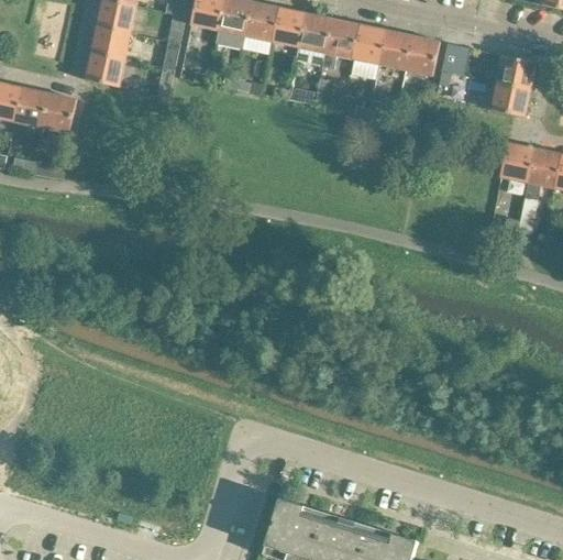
[(132,32),(138,6),(113,0),(103,0),(98,25),(132,32)]
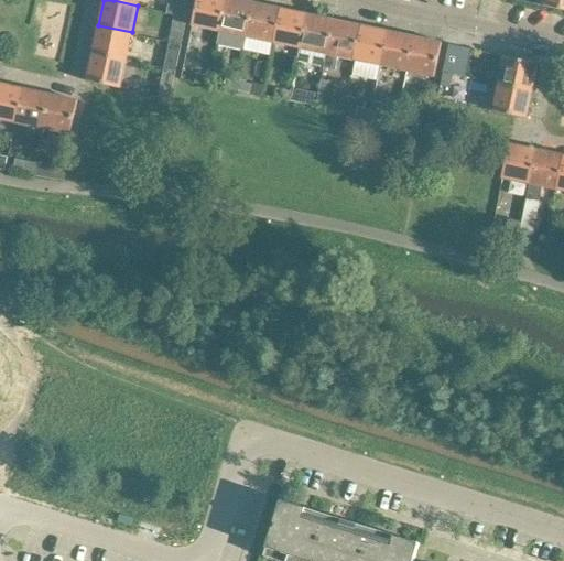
[(187,15),(190,0),(176,0),(174,13),(187,15)]
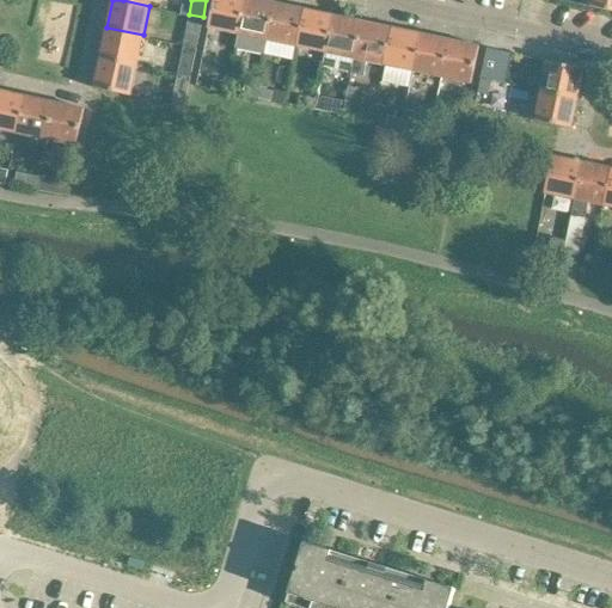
[(238,32),(244,0),(213,0),(209,25),(238,32)]
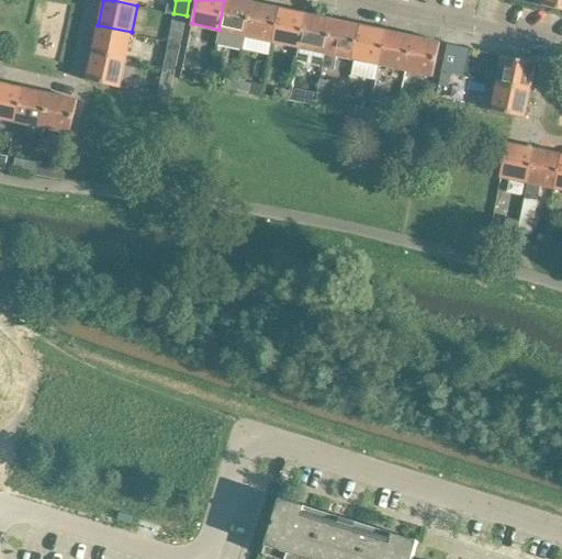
[(246,35),(253,1),(248,0),(224,0),(218,30),(216,42),(243,48),(246,35)]
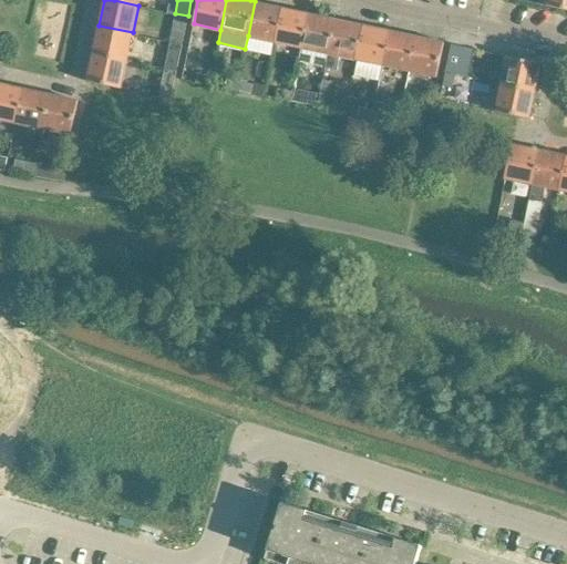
[(275,41),(282,7),(255,1),(248,36),(275,41)]
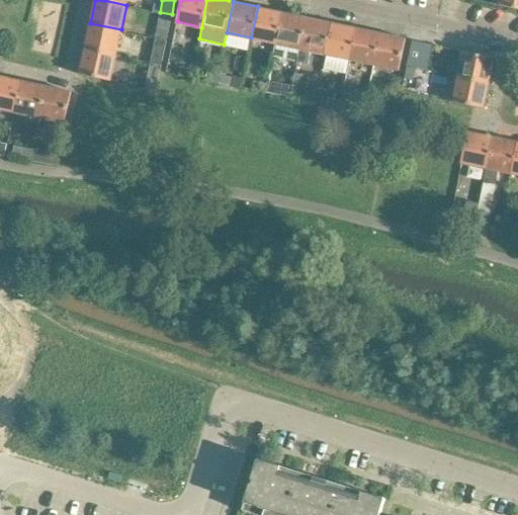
[(275,43),(282,11),(258,6),(251,37),(275,43)]
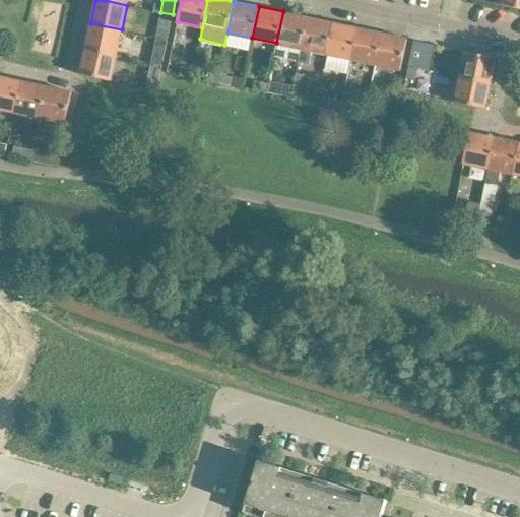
[(299,59),(308,16),(283,11),(276,43),(274,54),(299,59)]
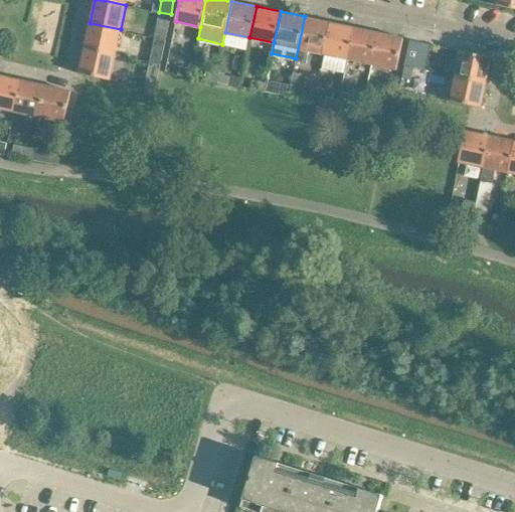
[(165,39),(171,14),(159,12),(154,37),(165,39)]
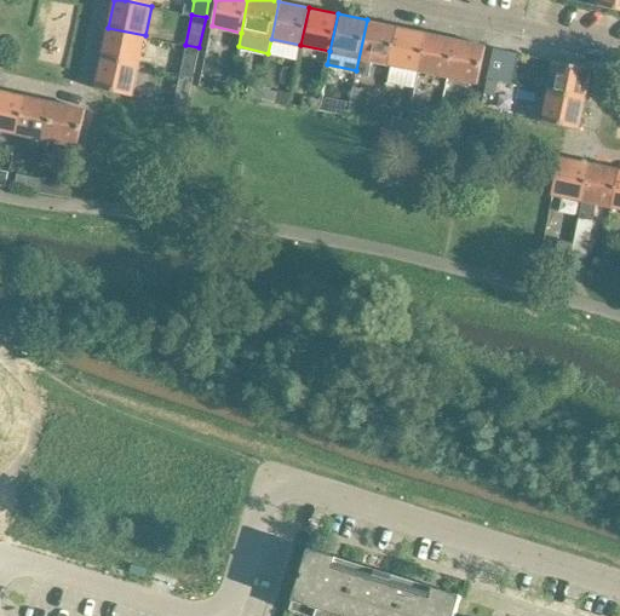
[(389,64),(397,26),(367,19),(356,70),(368,74),(372,61),(389,64)]
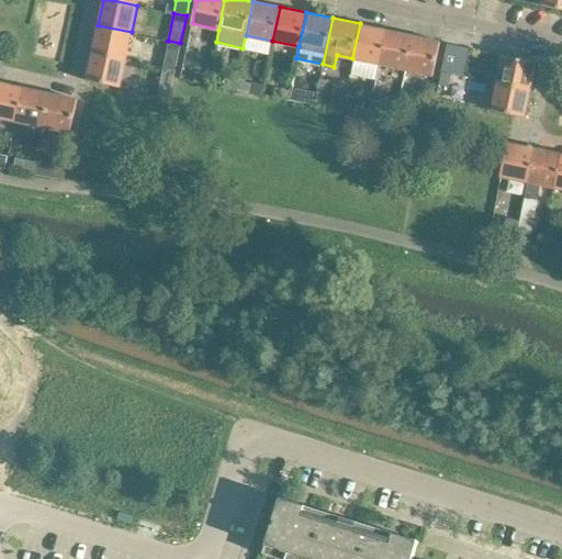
[(379,64),(386,30),(360,23),(352,58),(379,64)]
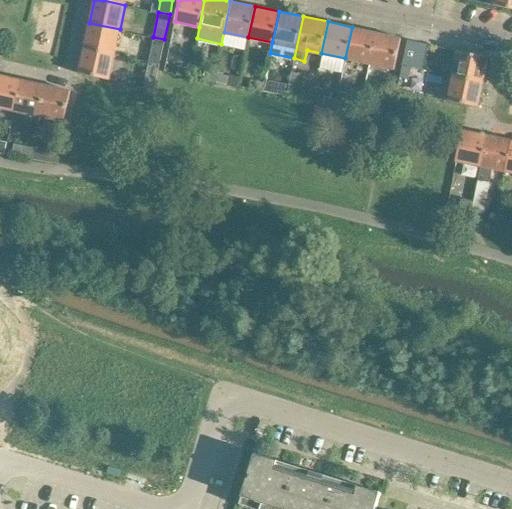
[(115,53),(120,29),(89,23),(84,47),(115,53)]
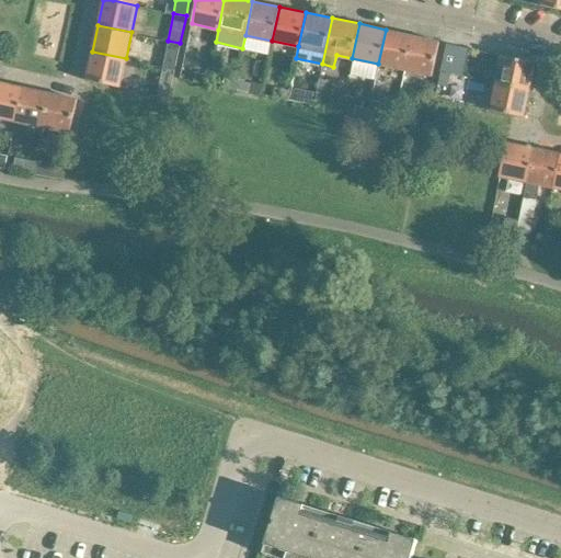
[(404,69),(412,35),(386,30),(378,64),(404,69)]
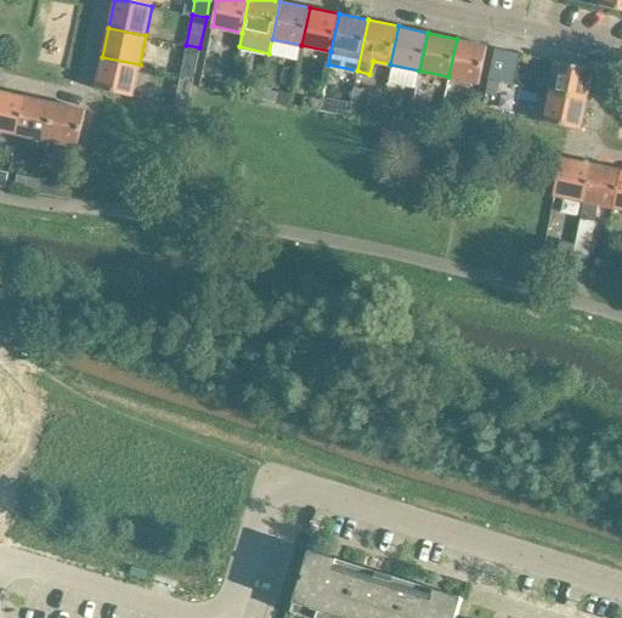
[(479,83),(487,45),(457,39),(448,77),(479,83)]
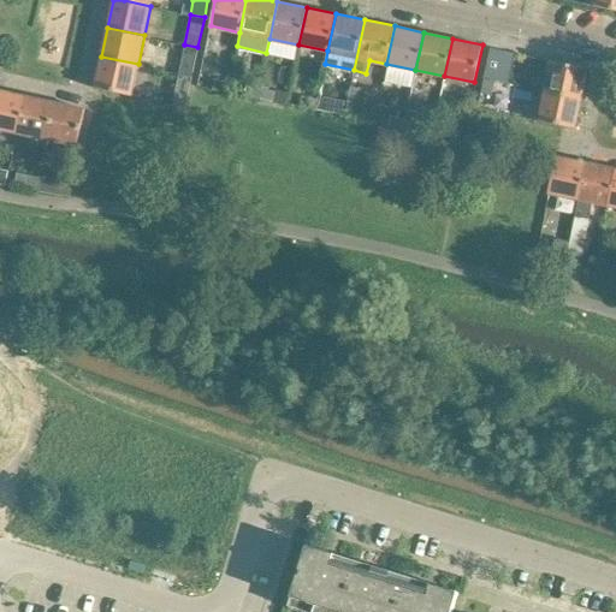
[(191,76),(197,47),(184,45),(178,72),(191,76)]
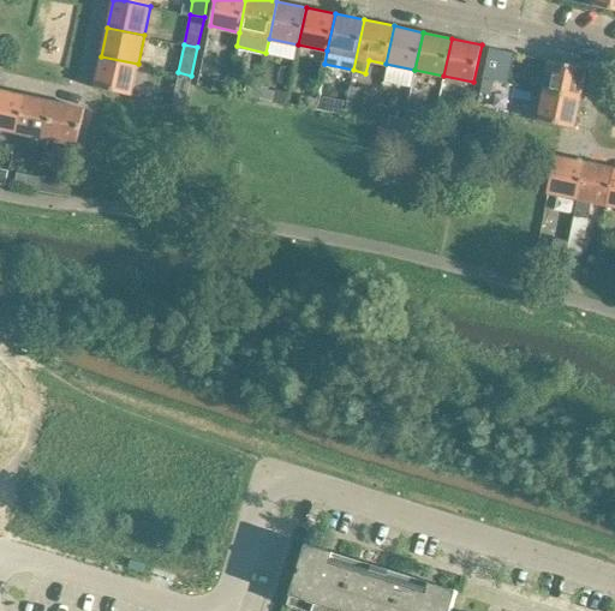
[(497,78),(503,49),(489,46),(483,76),(496,78),(497,78)]
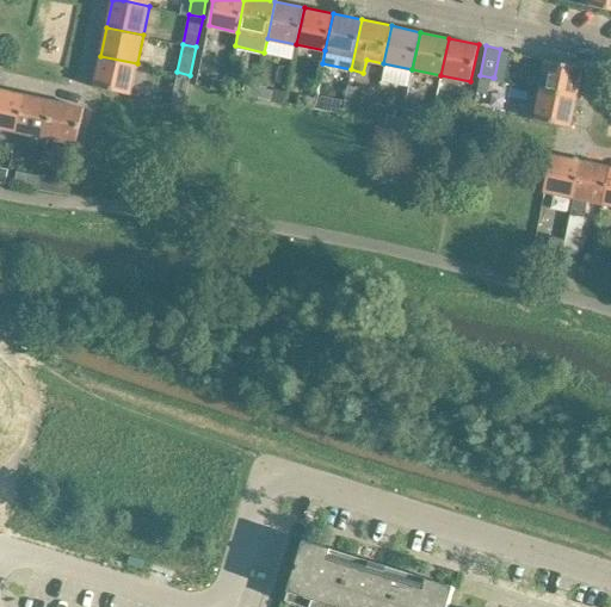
[(130,93),(137,63),(100,56),(94,86),(130,93)]
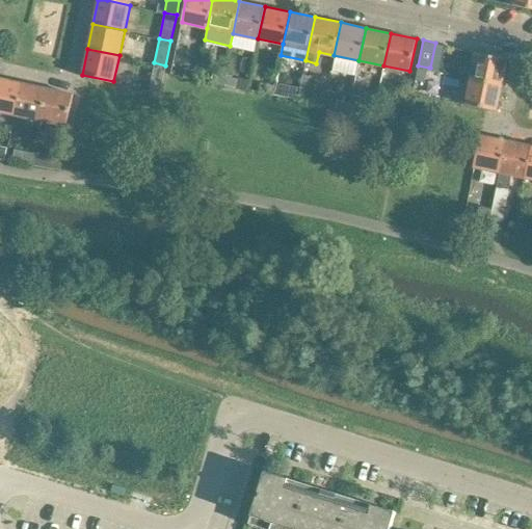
[(501,83),(507,57),(476,51),(471,77),(501,83)]
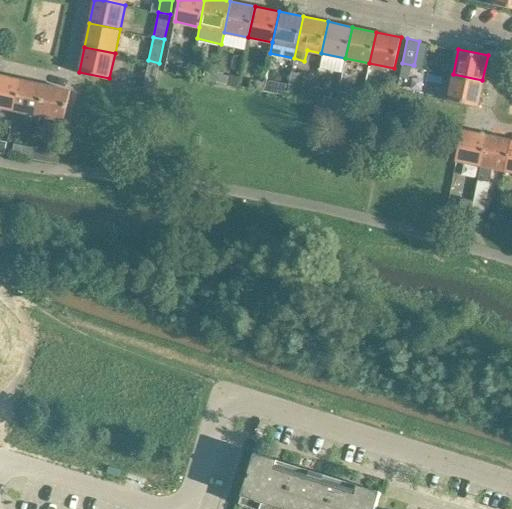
[(154,87),(159,63),(148,60),(143,84),(154,87)]
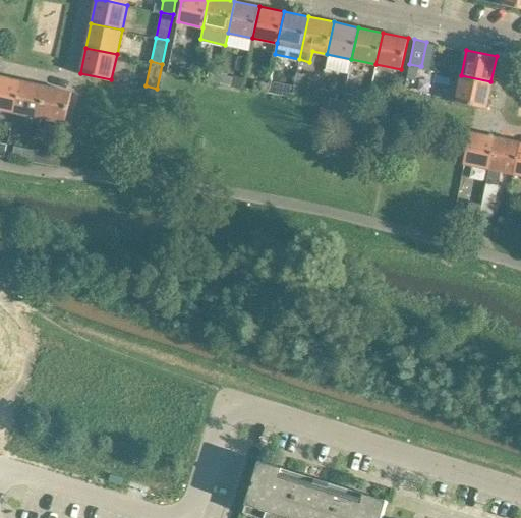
[(418,78),(420,66),(409,64),(407,76),(418,78)]
